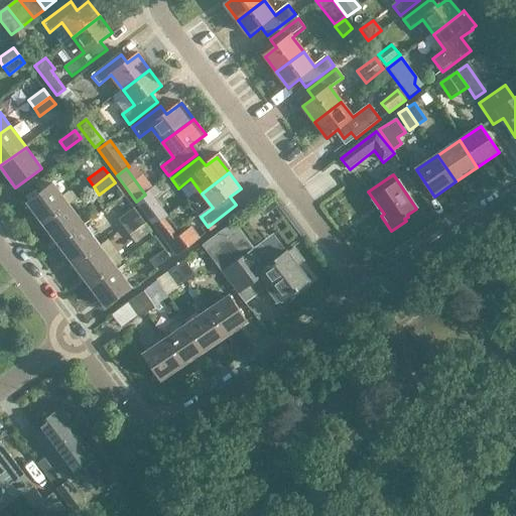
[(43,224),(70,205),(53,184),(27,204),(43,224)]
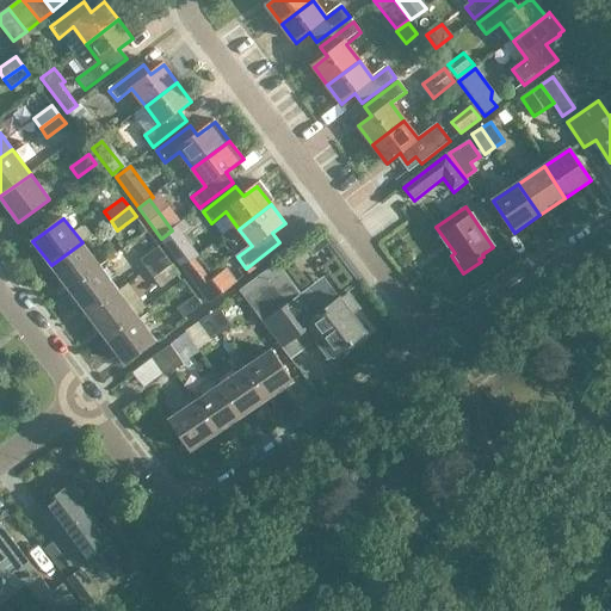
[(161,239),(172,254),(185,245),(174,229),(172,230),(161,239)]
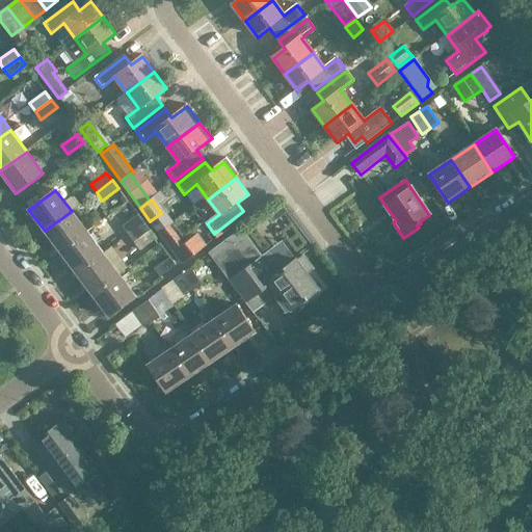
[(281,203),(266,214),(272,222),(287,212),(281,203)]
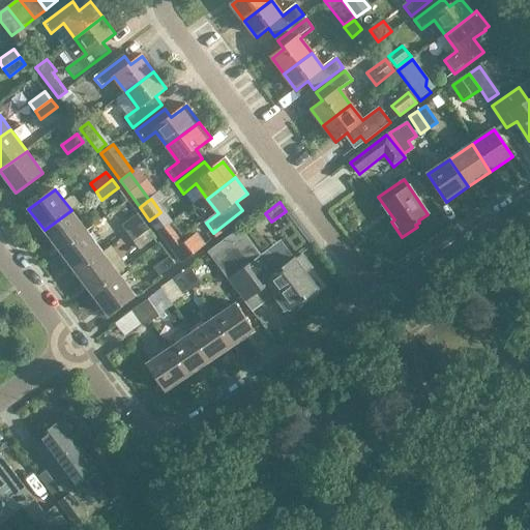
[(87,231),(71,210),(45,230),(60,251),(87,231)]
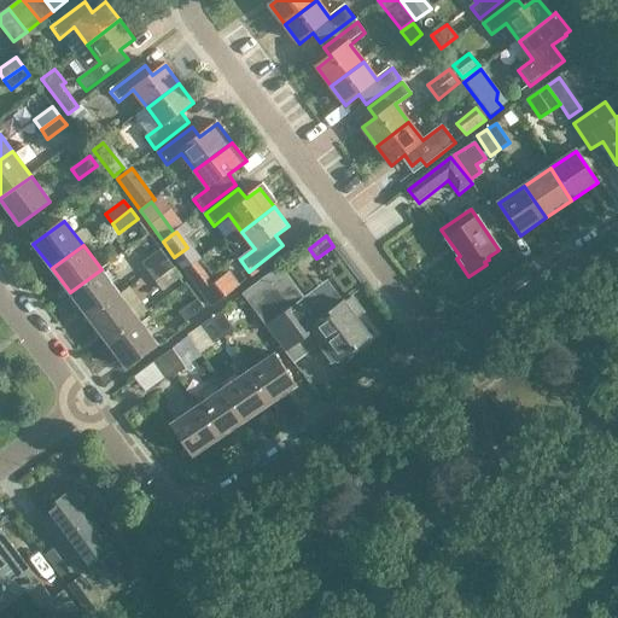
[(167,257),(161,250),(141,263),(147,272),(167,257)]
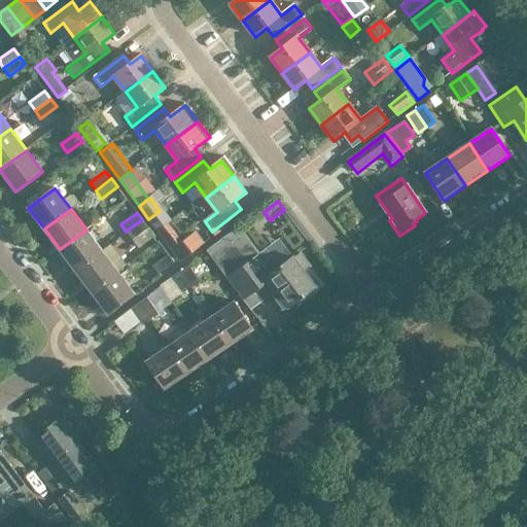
[(148,229),(142,219),(126,232),(133,240),(146,230),(148,229)]
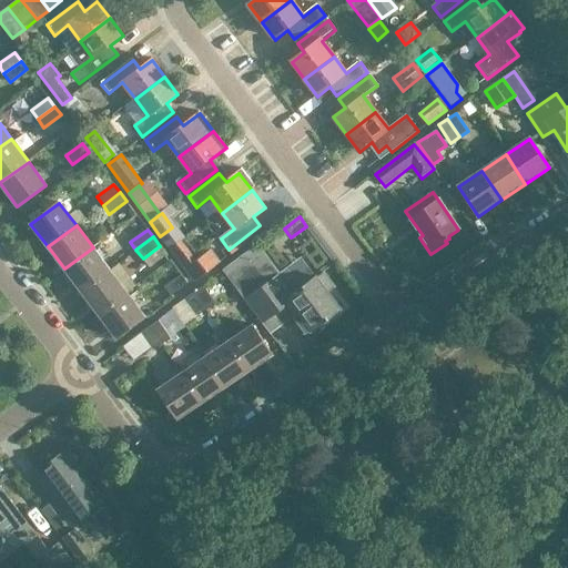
[(93,247),(64,269),(81,291),(110,270),(93,247)]
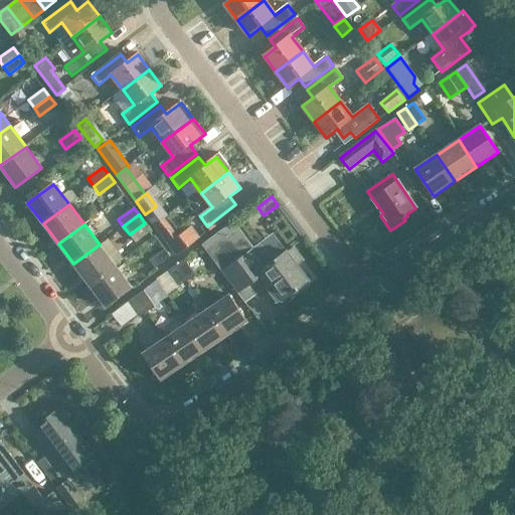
[(150,233),(143,224),(130,234),(136,243),(150,233)]
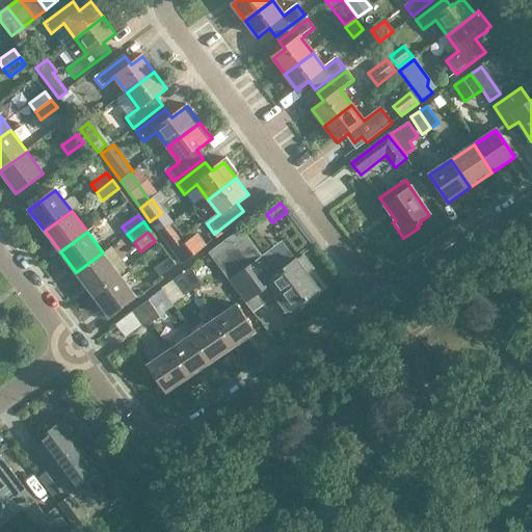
[(175,253),(183,264),(207,246),(197,235),(184,245),(175,253)]
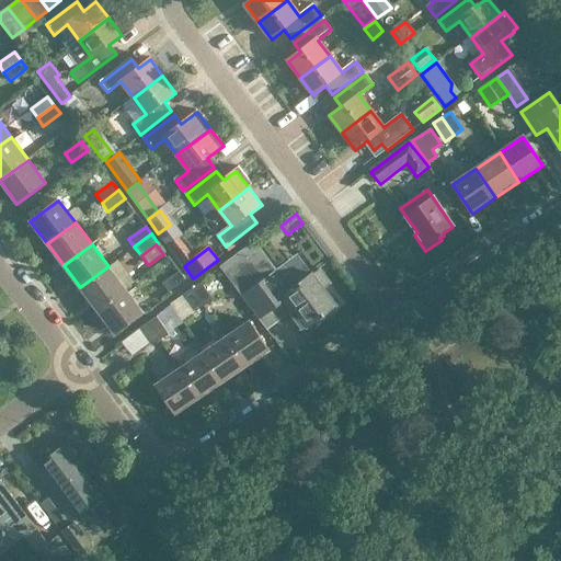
[(241,251),(219,267),(258,319),(281,302),(264,279),(265,279),(260,272),(258,274),(241,251)]
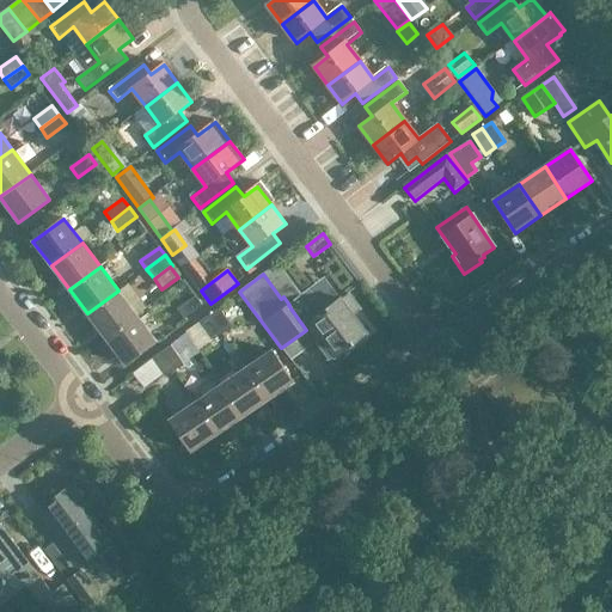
[(289,305),(288,305),(306,330),(311,326),(334,357),(348,347),(348,348),(353,344),(352,343),(366,332),(341,299),(325,310),(310,289),(289,305)]
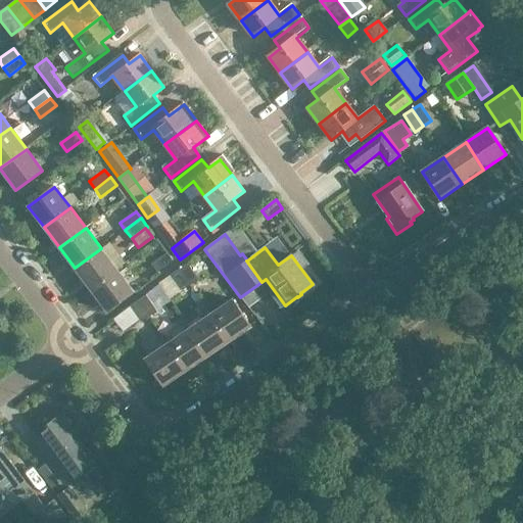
[(101,248),(75,268),(89,288),(116,269),(124,263),(117,255),(110,260),(101,248)]
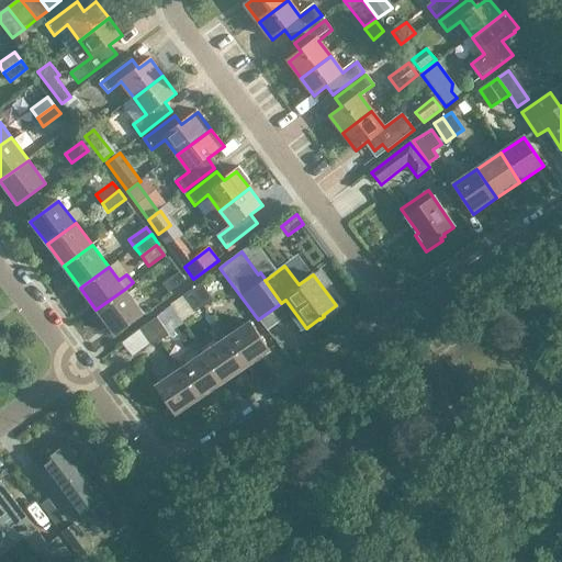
[(187,280),(180,272),(163,284),(169,293),(187,280)]
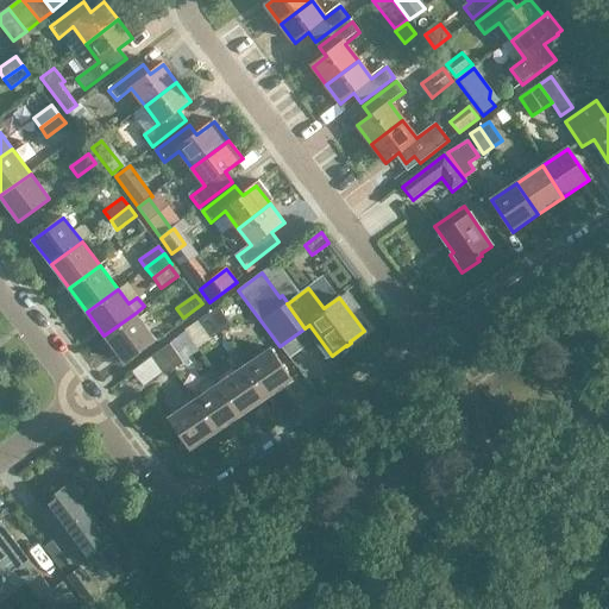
[(219,307),(209,314),(223,332),(232,326),(219,307)]
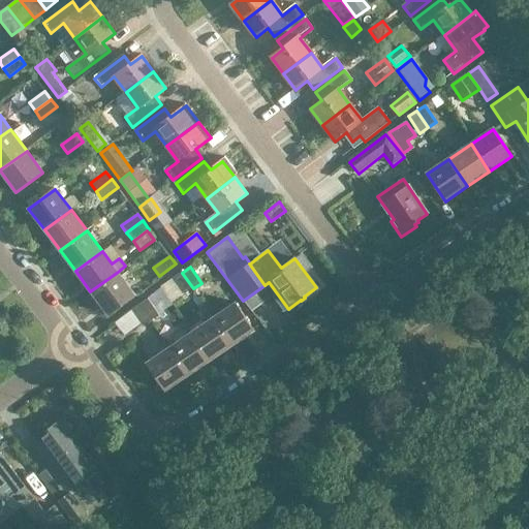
[(133,292),(118,272),(90,291),(106,313),(133,292)]
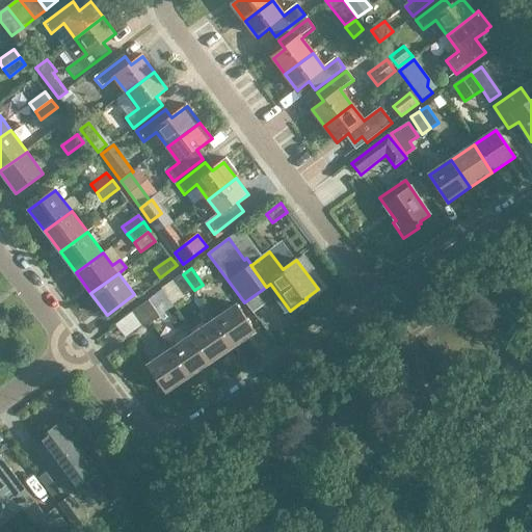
[(194,290),(183,274),(175,280),(186,296),(194,290)]
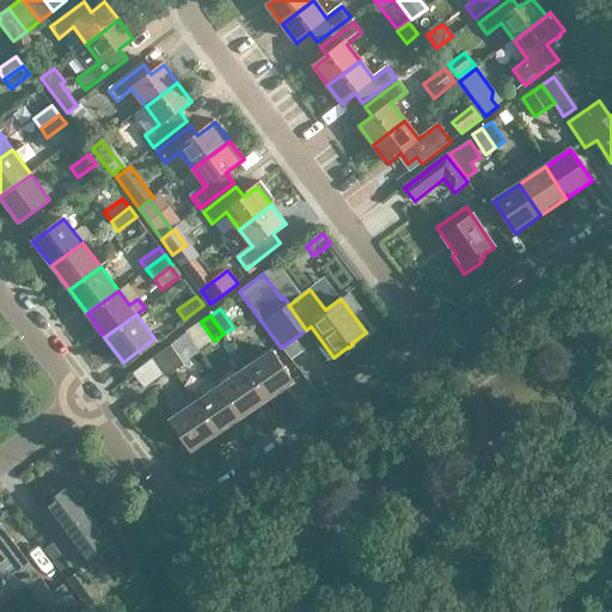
[(171,346),(161,352),(175,371),(184,365),(171,346)]
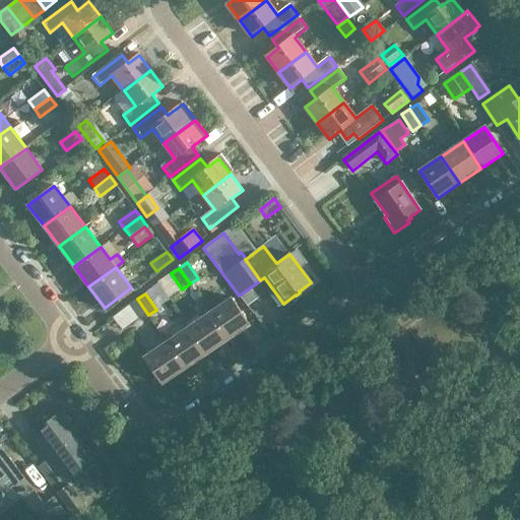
[(148,315),(137,299),(135,301),(129,305),(140,321),(148,315)]
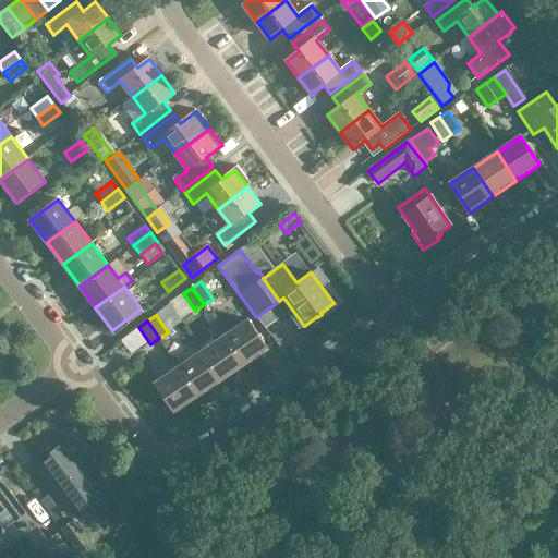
[(225,336),(244,365),(268,350),(249,320),(225,336)]
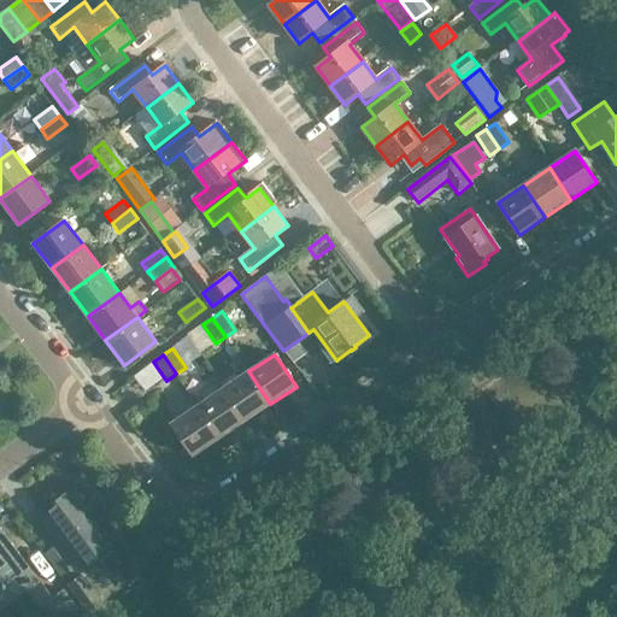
[(154,369),(135,385),(148,401),(168,386),(154,369)]
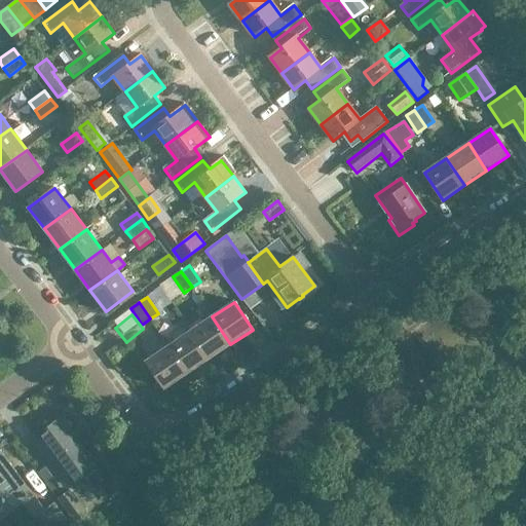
[(212,316),(190,332),(209,359),(230,344),(212,316)]
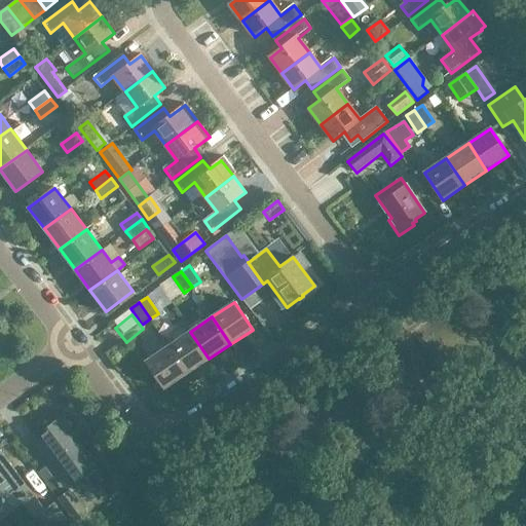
[(190,332),(168,346),(187,374),(209,359),(190,332)]
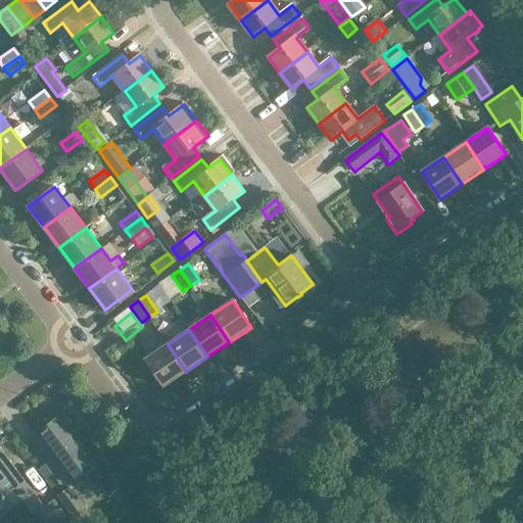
[(186,372),(168,344),(145,360),(163,386),(186,372)]
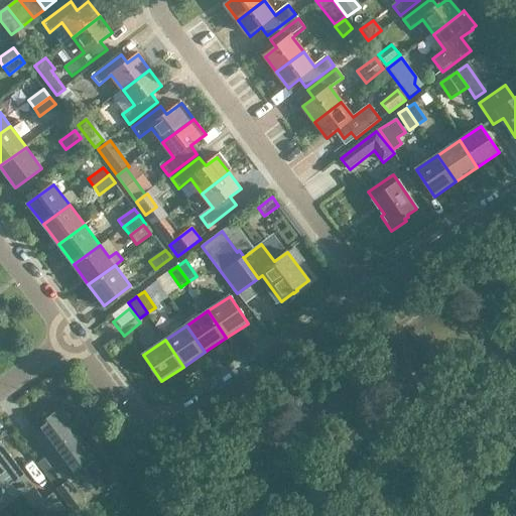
[(76,433),(75,434),(57,411),(36,427),(53,450),(52,450),(73,478),(86,468),(93,478),(109,466),(91,441),(85,445),(76,433)]
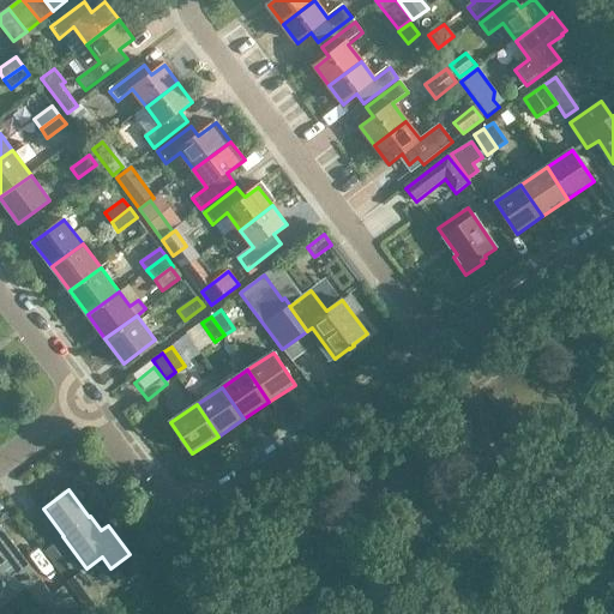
[(64,587),(53,595),(1,527),(0,528),(0,602),(25,584),(47,613),(73,613),(80,609),(64,587)]
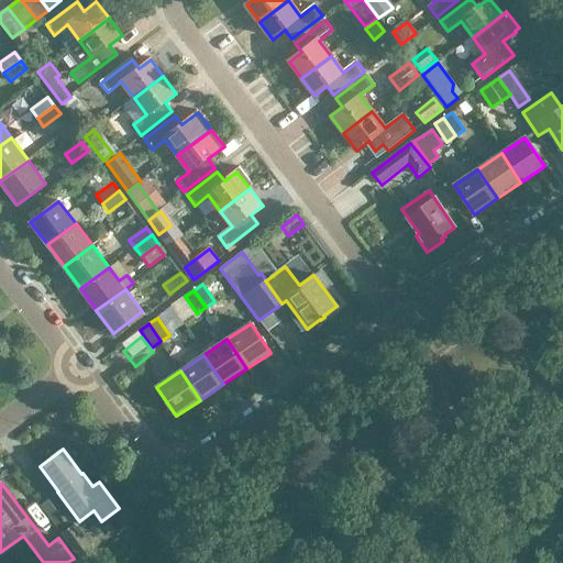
[(31,517),(42,536),(50,531),(39,512),(31,517)]
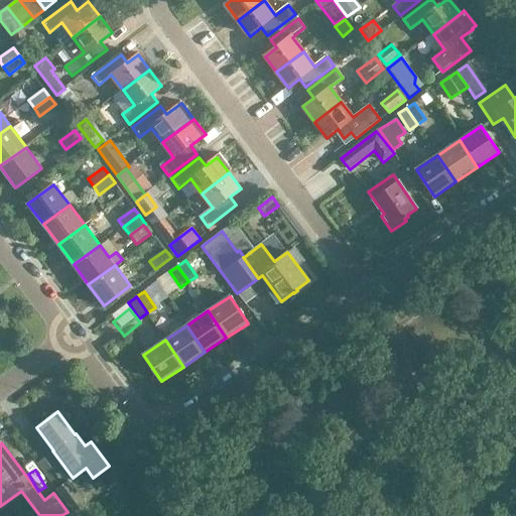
[(58,489),(73,508),(83,501),(68,481),(58,489)]
